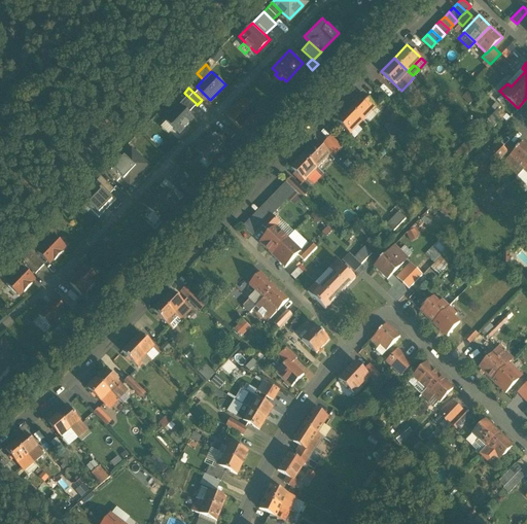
[(361,92),(348,105),(362,118),(375,105),(361,92)]
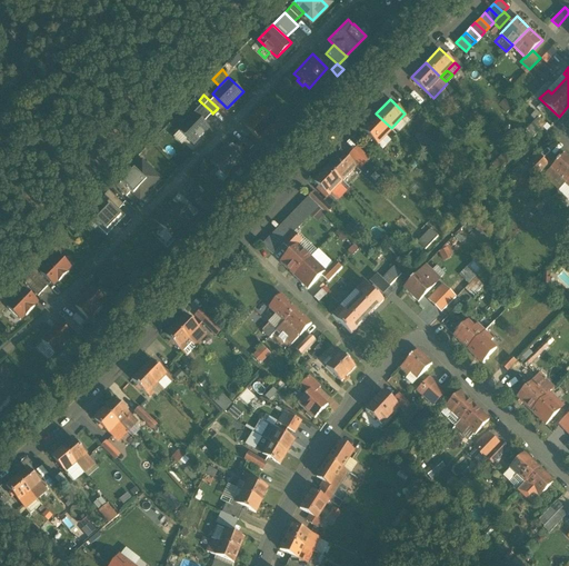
[(193,112),(202,121),(211,111),(201,102),(192,112),(193,112)]
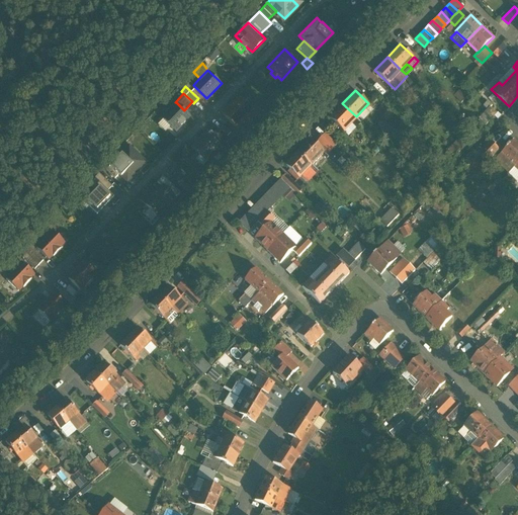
[(239,96),(223,112),(237,126),(253,109),(239,96)]
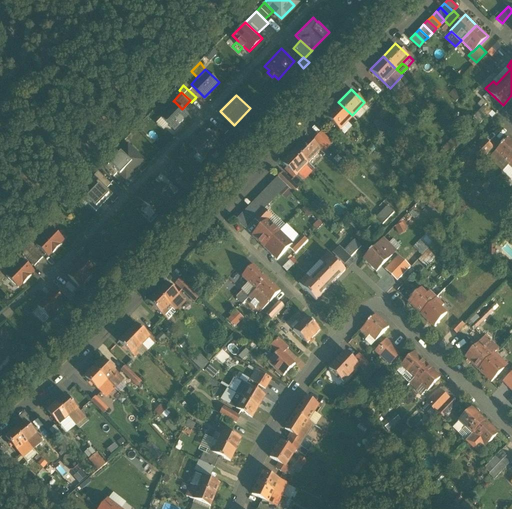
[(474,107),(478,112),(485,104),(488,102),(484,97),(474,107)]
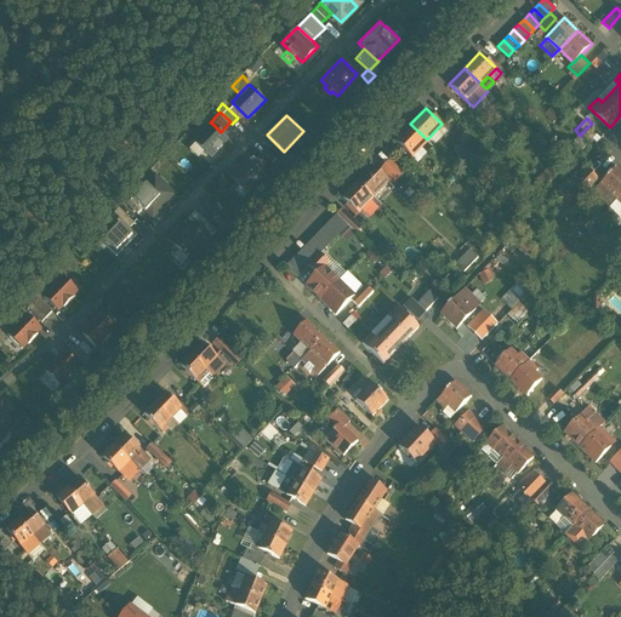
[(211,123),(194,140),(195,141),(204,149),(211,155),(227,138),(221,132),(211,123)]
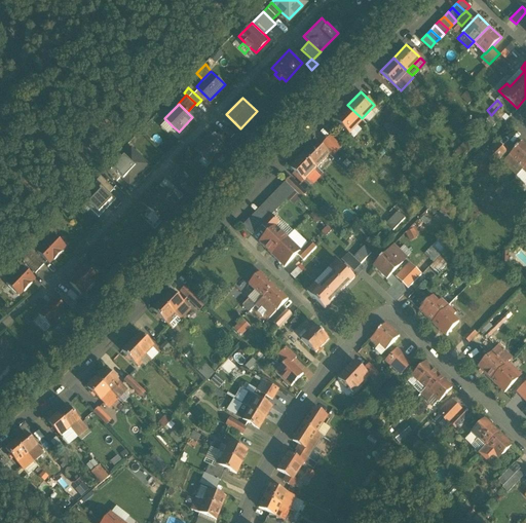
[(348,132),(362,118),(347,105),(335,118),(348,132)]
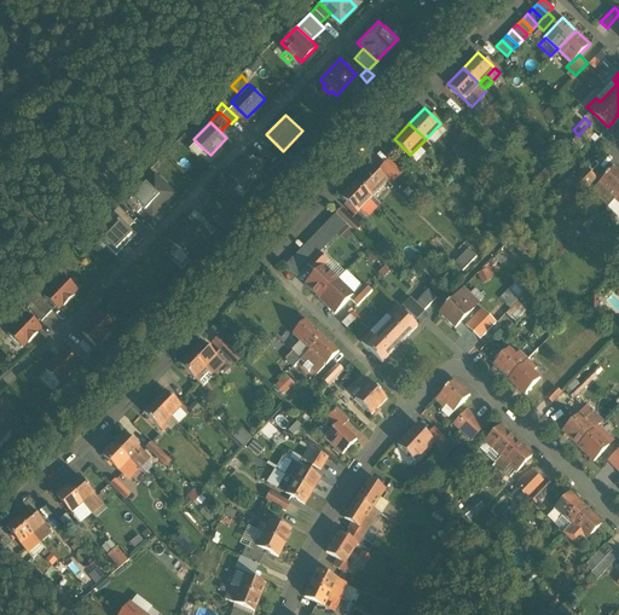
[(573,140),(580,148),(590,137),(594,133),(586,126),(578,135),(573,140)]
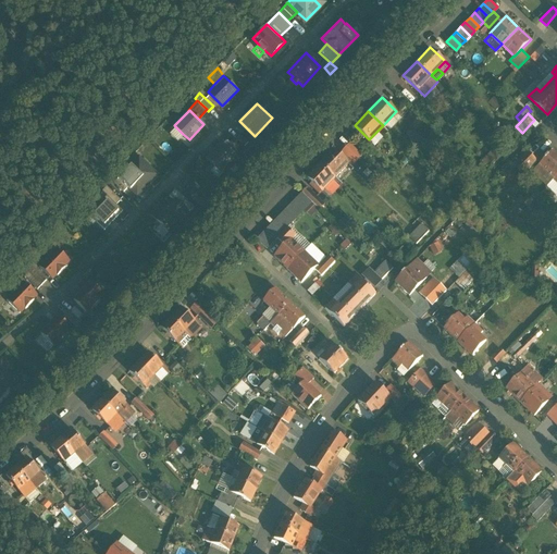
[(183,134),(175,126),(170,133),(177,140),(183,134)]
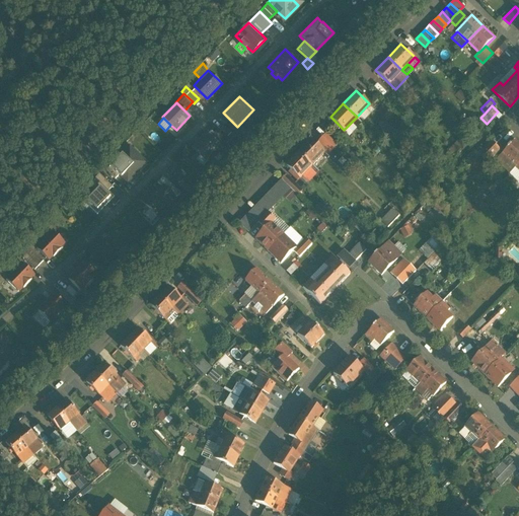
[(223,123),(218,127),(221,129),(227,135),(231,131),(223,123)]
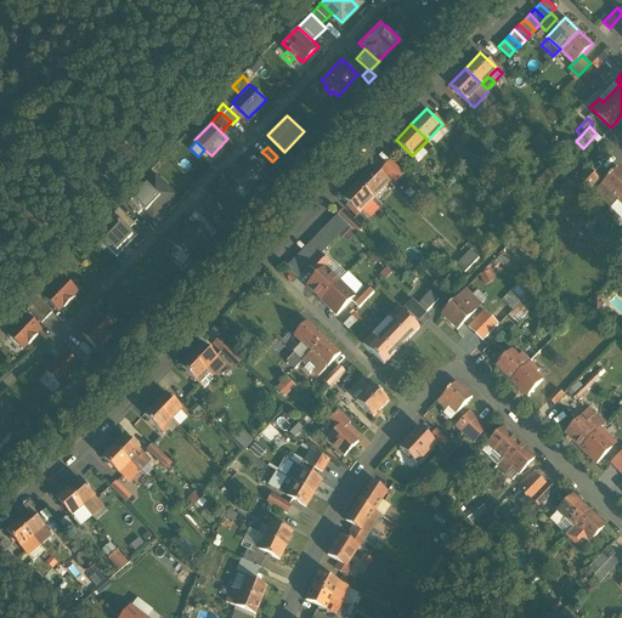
[(272,162),(265,154),(255,165),(265,175),(267,177),(277,166),(272,162)]
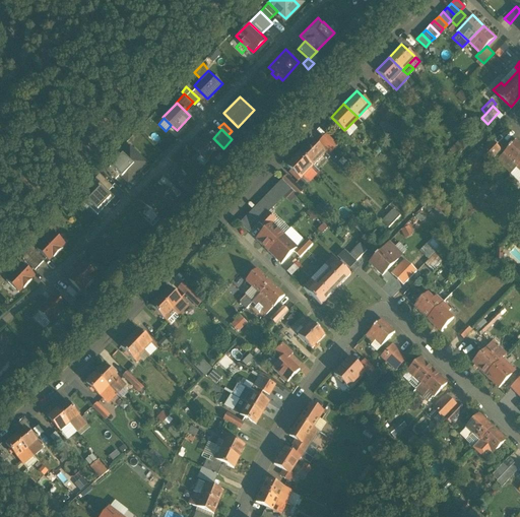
[(207,133),(194,147),(201,153),(208,160),(221,146),(213,138),(207,133)]
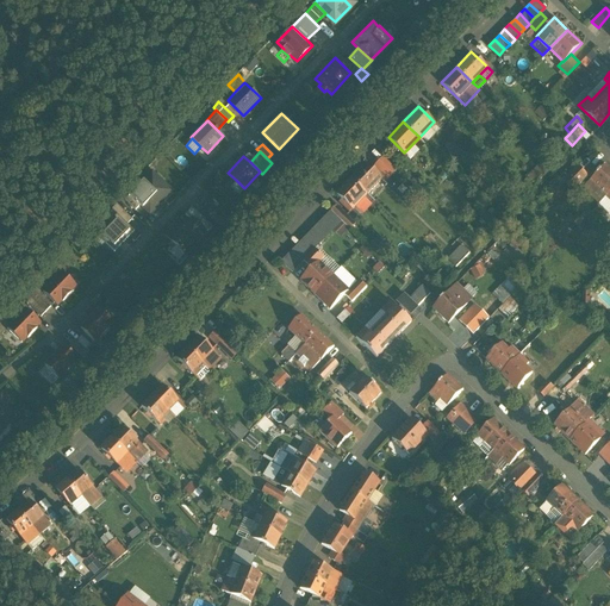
[(384,156),(375,166),(388,180),(398,169),(384,156)]
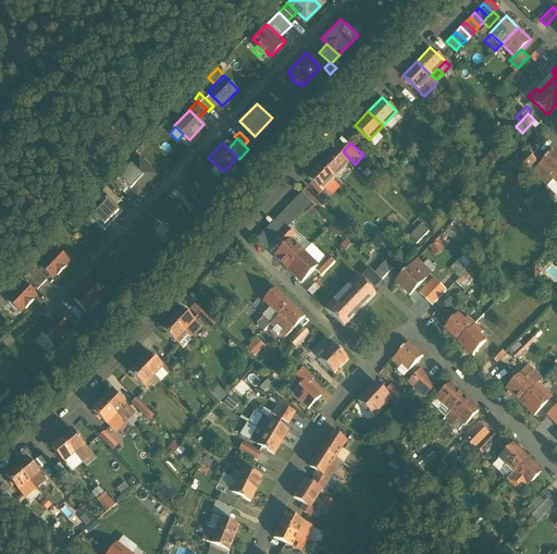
[(333,147),(320,161),(335,175),(335,174),(348,161),(333,147)]
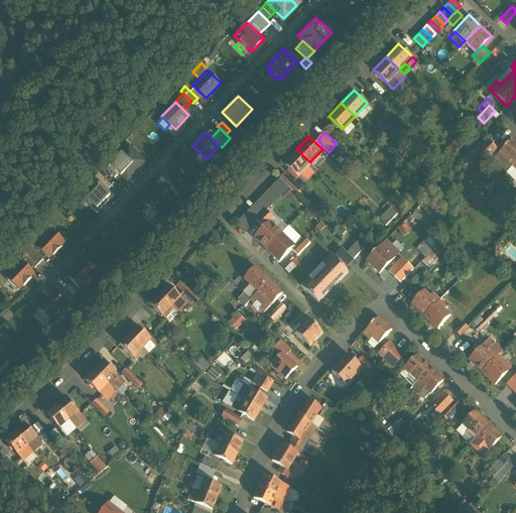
[(446,148),(453,154),(464,143),(458,137),(446,148)]
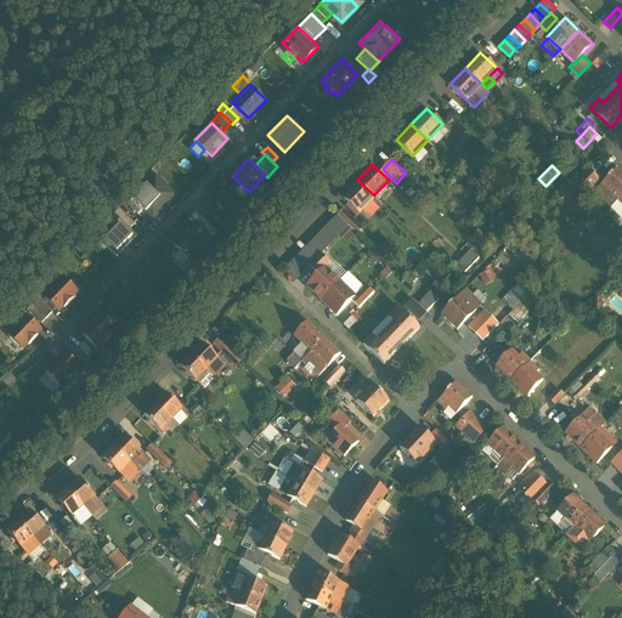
[(611,205),(617,198),(621,193),(621,170),(617,165),(595,187),(601,193),(600,194),(611,205)]
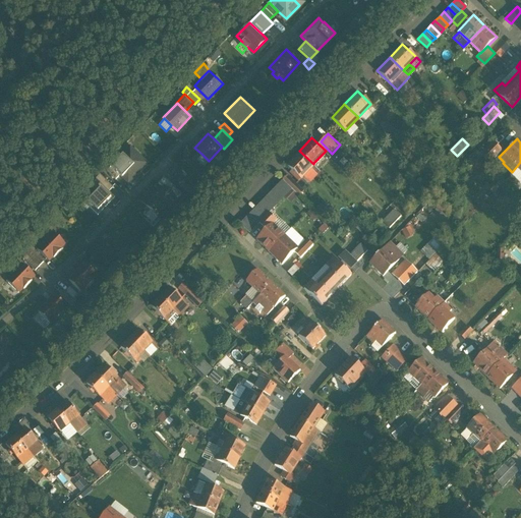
[(479,153),(488,162),(502,149),(493,139),(479,153)]
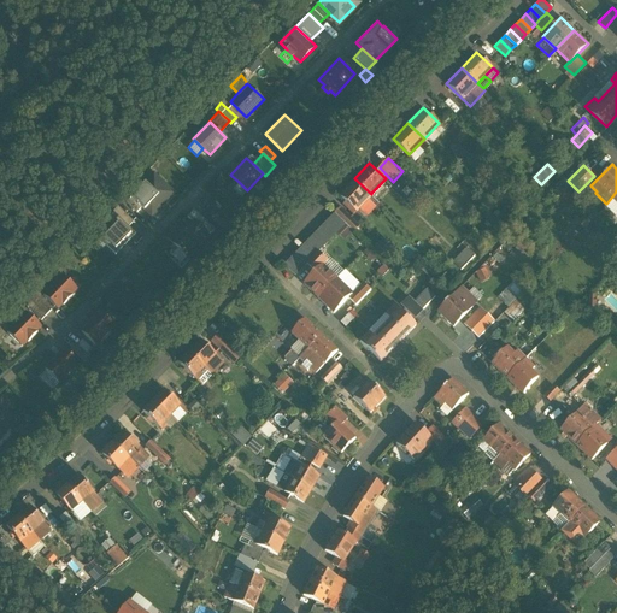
[(153,172),(150,177),(154,182),(159,177),(153,172)]
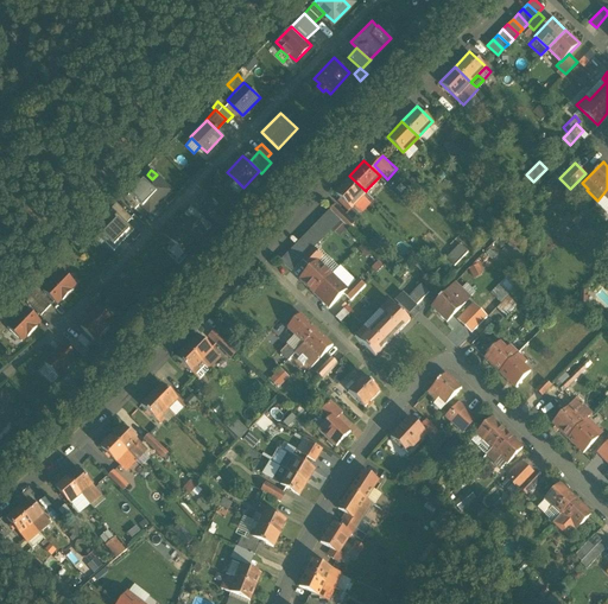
[(130,192),(140,202),(150,211),(171,189),(157,175),(152,179),(147,175),(130,192)]
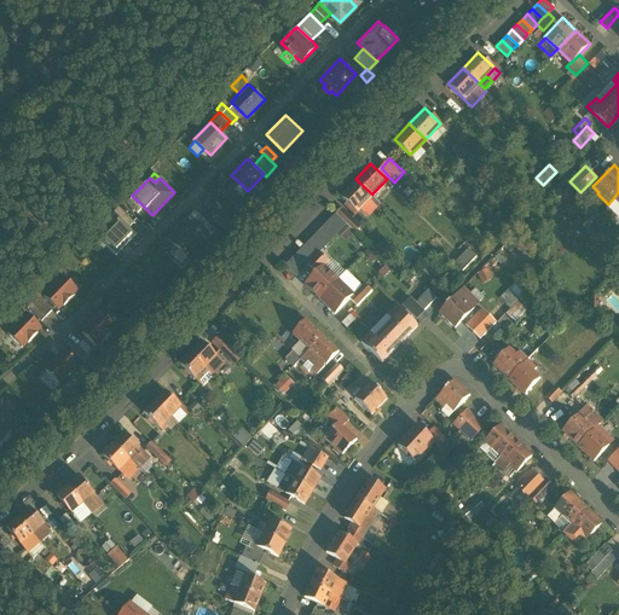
[(357,210),(372,195),(356,179),(340,195),(357,210)]
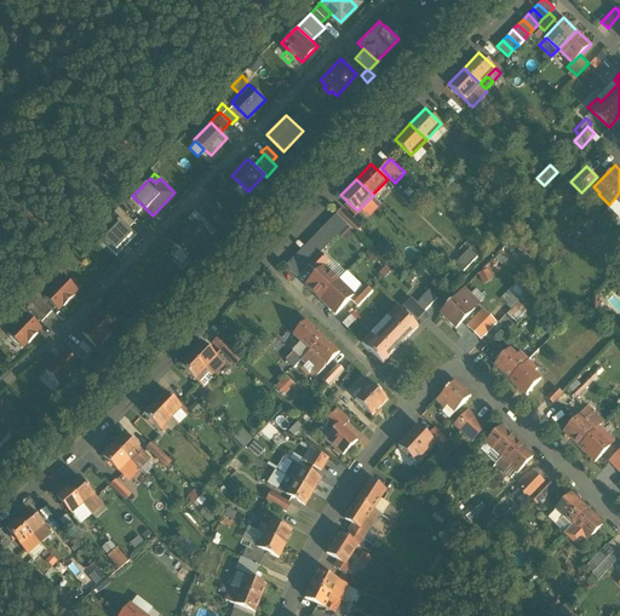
[(242,196),(248,191),(240,183),(234,188),(242,196)]
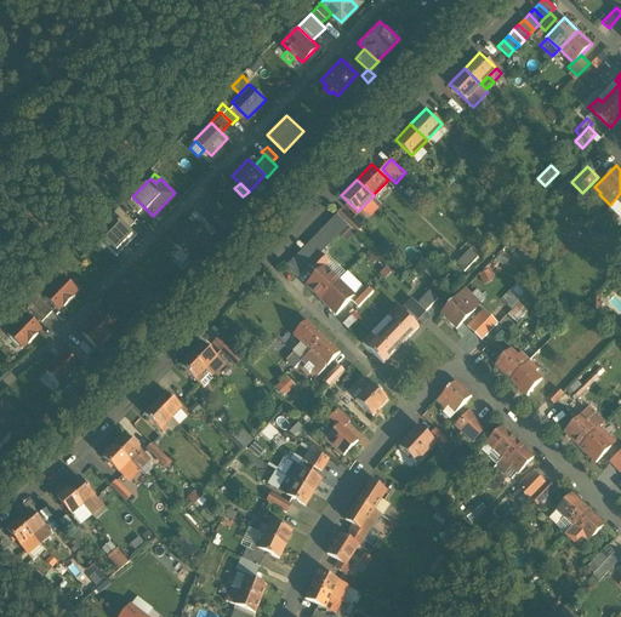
[(374,195),(358,211),(366,220),(382,203),(374,194),(374,195)]
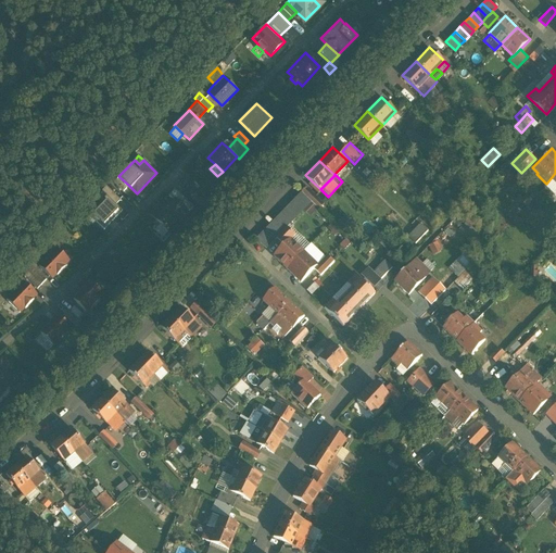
[(128,185),(118,176),(114,180),(123,190),(128,185)]
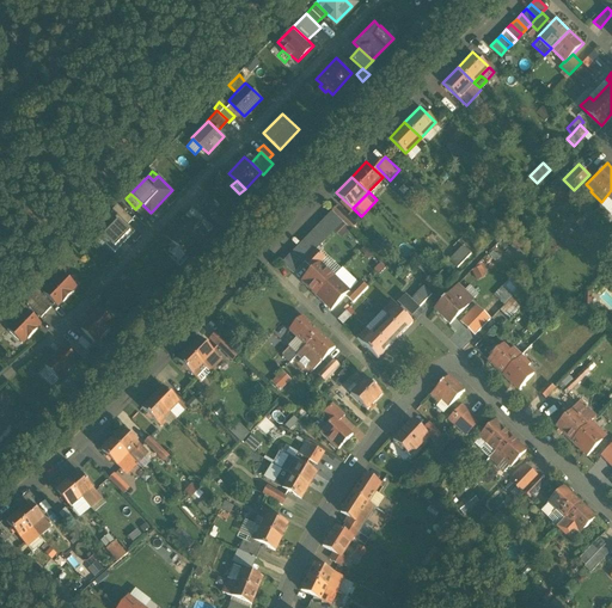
[(611,200),(607,195),(601,202),(611,212),(611,210),(611,200)]
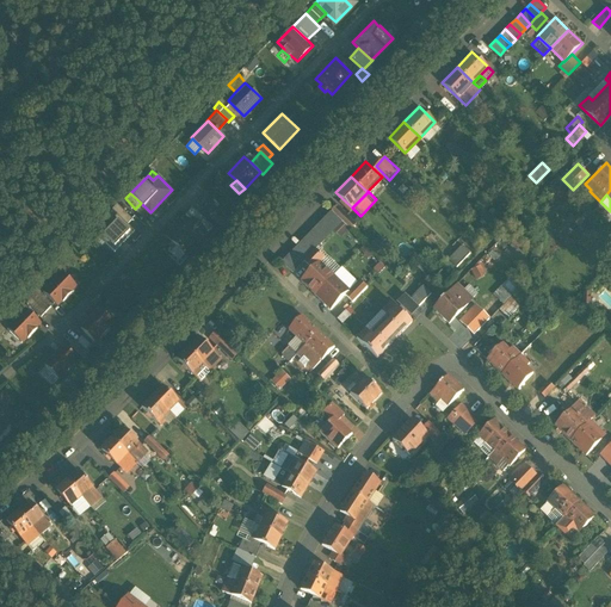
[(112,208),(117,212),(128,222),(133,217),(117,203),(112,208)]
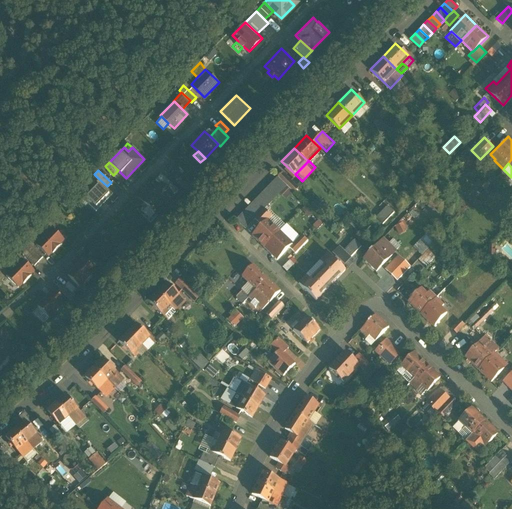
[(411,181),(416,187),(428,175),(422,170),(411,181)]
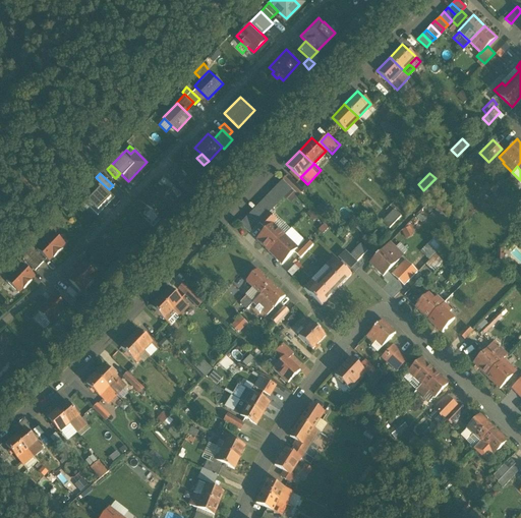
[(286,174),(282,179),(291,187),(295,183),(286,174)]
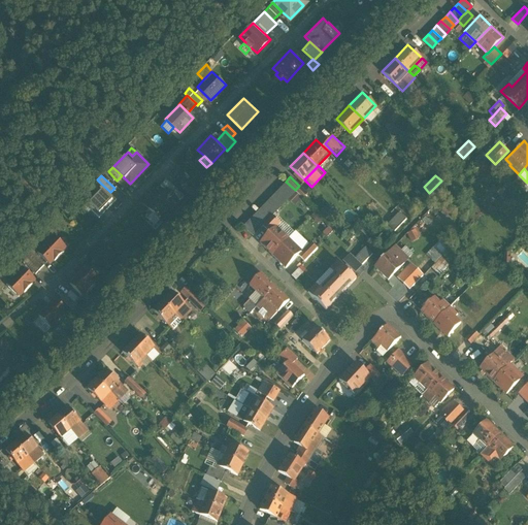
[(160,184),(164,188),(164,187),(177,200),(184,195),(166,178),(160,184)]
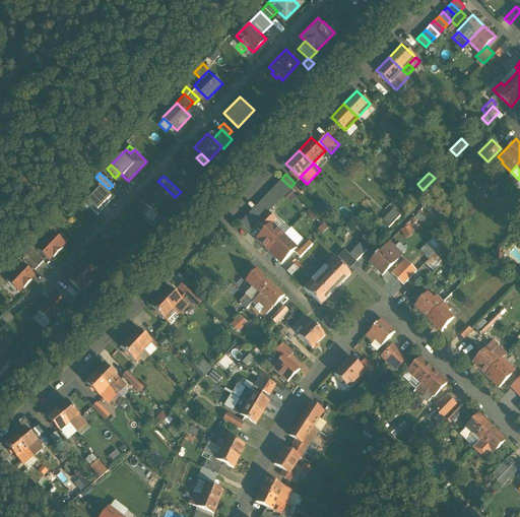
[(191,186),(183,179),(179,183),(186,191),(191,186)]
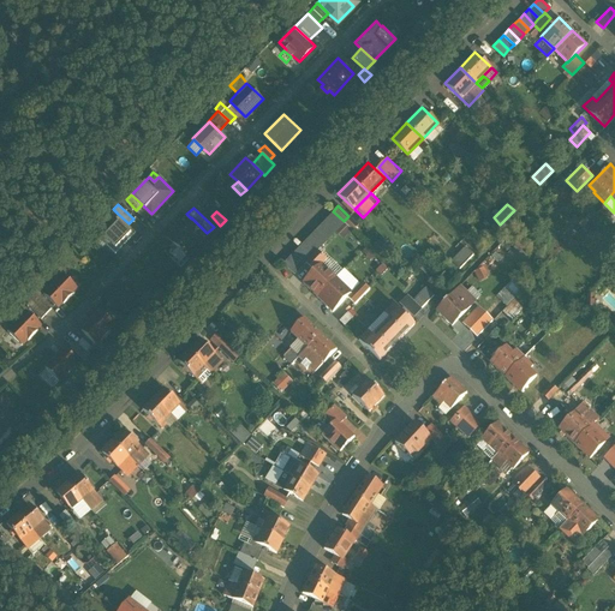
[(333,211),(328,216),(338,227),(344,221),(333,211)]
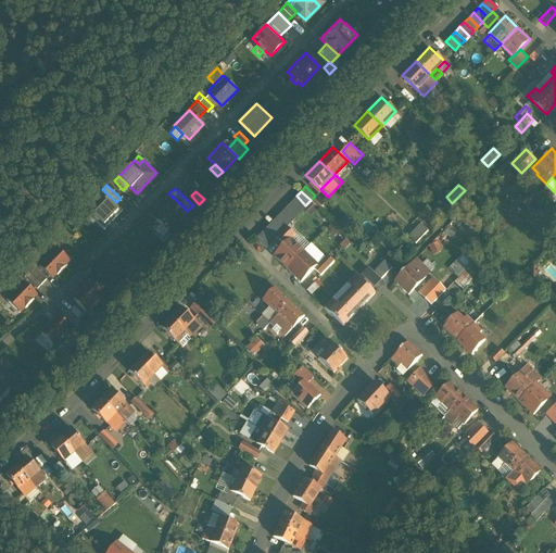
[(122,209),(116,202),(106,193),(88,213),(104,228),(122,209)]
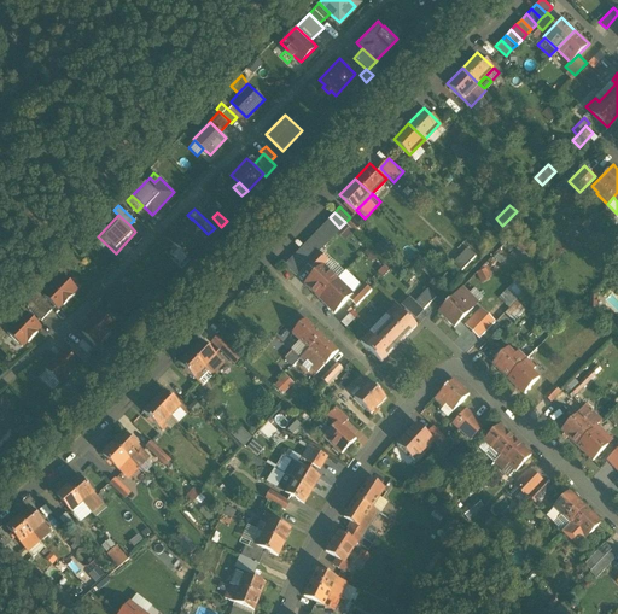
[(330,217),(325,222),(334,233),(339,228),(330,217)]
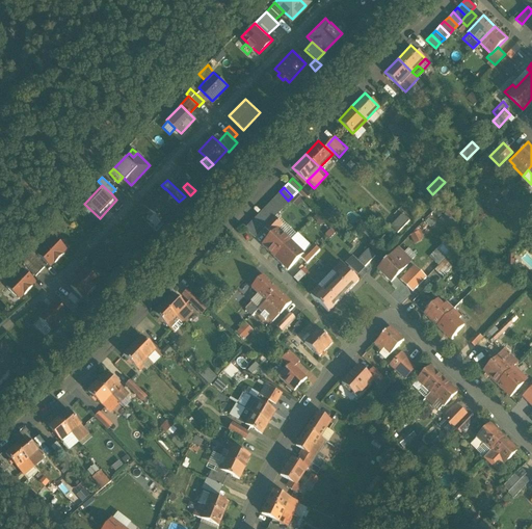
[(152,195),(144,203),(154,212),(161,219),(179,202),(165,188),(165,189),(156,199),(152,195)]
